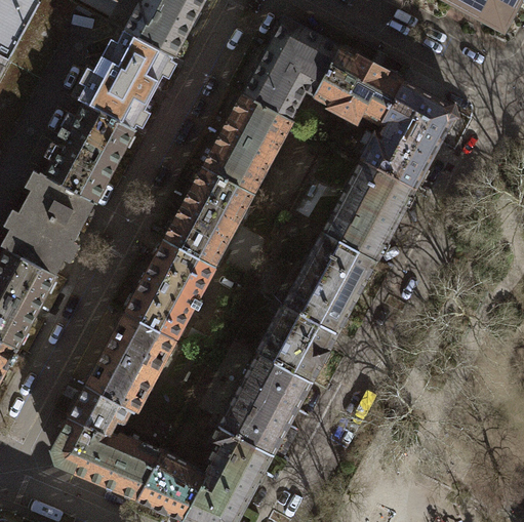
[(0,59),(7,64),(39,5),(30,0),(0,0),(0,59)]
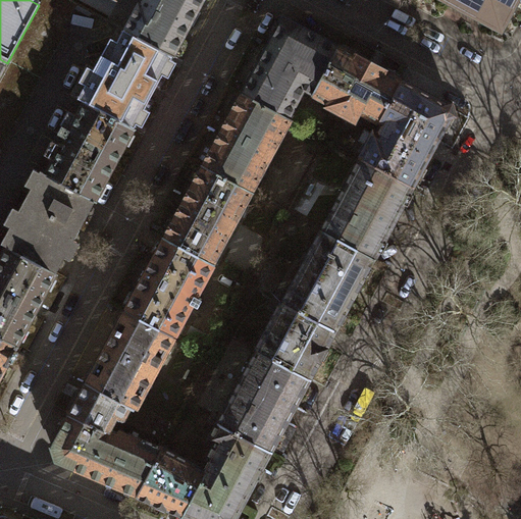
[(75,7),(61,0),(41,0),(39,5),(7,63),(36,78),(75,7)]
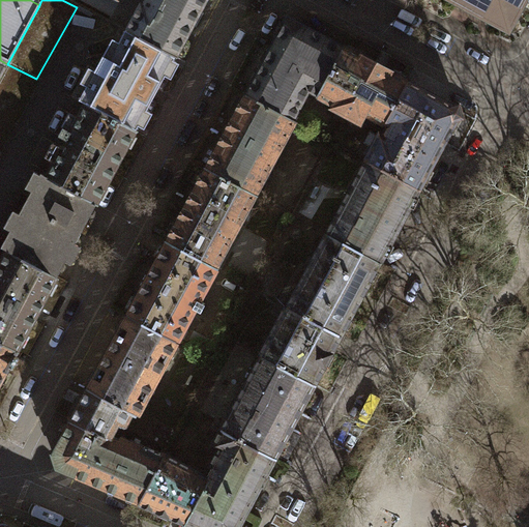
[(206,0),(142,0),(125,32),(175,59),(206,0)]
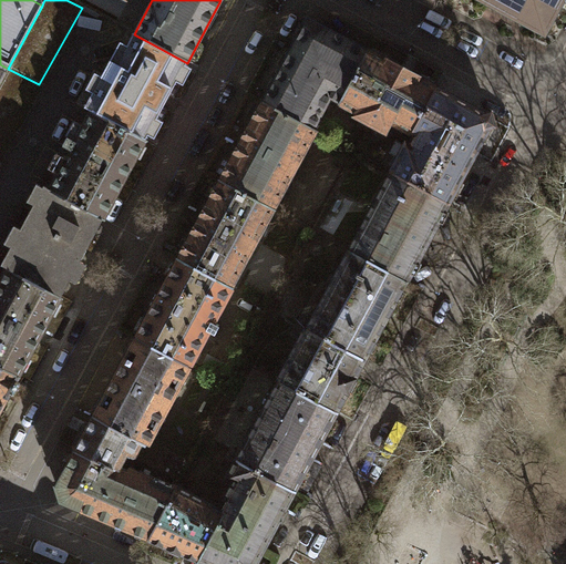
[(480,0),(546,36),(565,0),(480,0)]
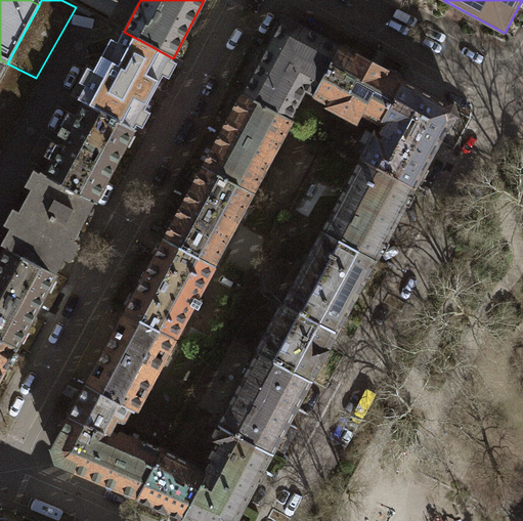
[(282,15),(244,90),(293,118),(306,93),(313,95),(338,49),(282,15)]
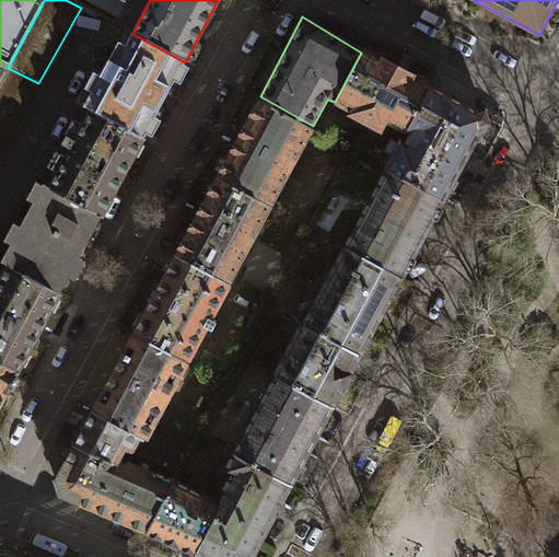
[(185,62),(132,34),(114,68),(106,64),(83,106),(91,111),(142,139),(185,62)]
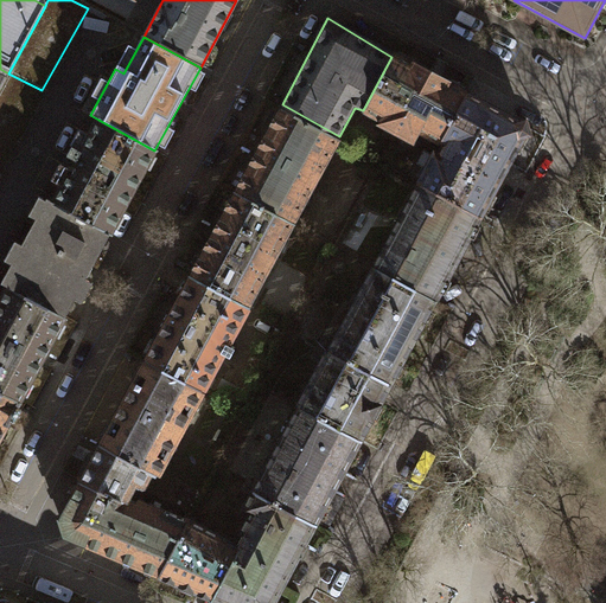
[(391,57),(363,110),(381,120),(377,124),(413,143),(419,134),(440,146),(466,97),(391,57)]
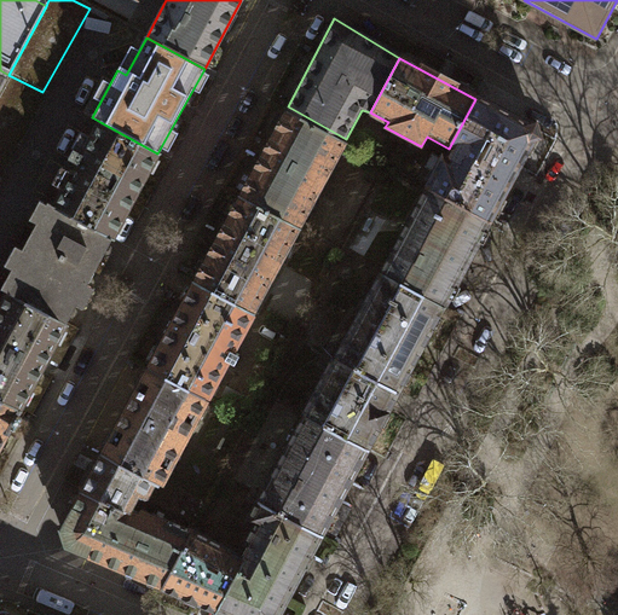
[(0,172),(42,92),(9,75),(0,91),(0,172)]
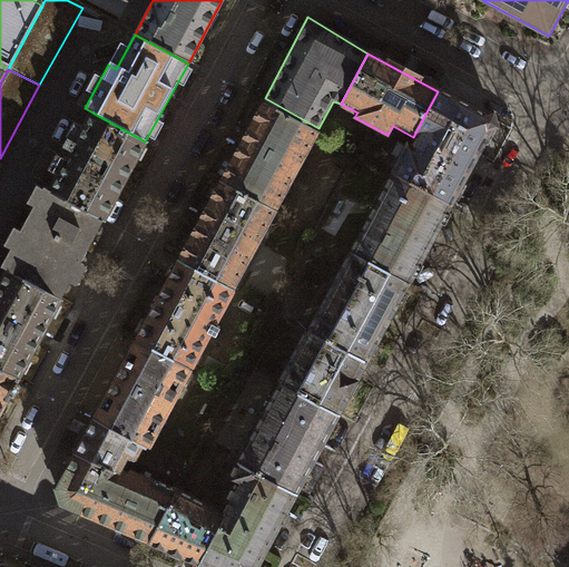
[(413,137),(392,176),(449,206),(494,121),(438,91),(413,137)]
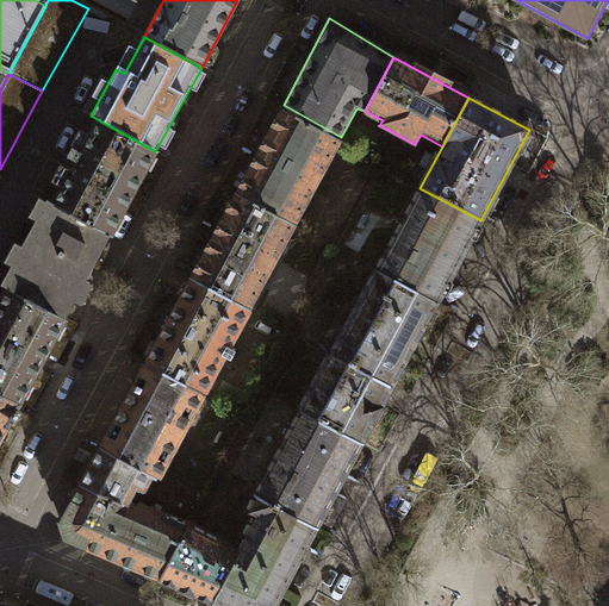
[(284,105),(234,192),(291,224),(341,137),(284,105)]
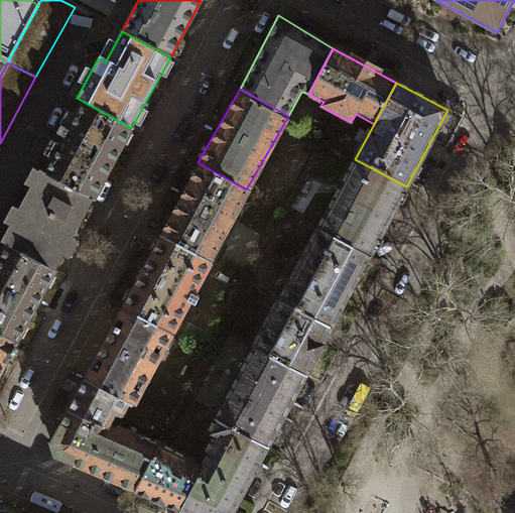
[(92,198),(131,128),(84,102),(45,172),(92,198)]
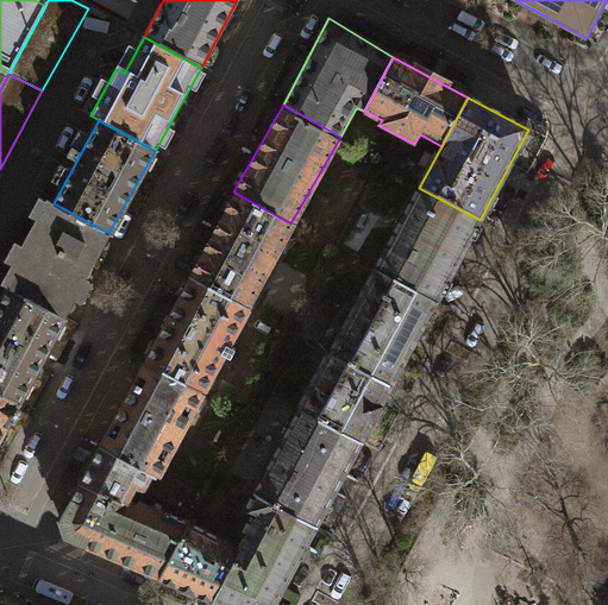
[(419,188),(374,270),(434,302),(480,220),(419,188)]
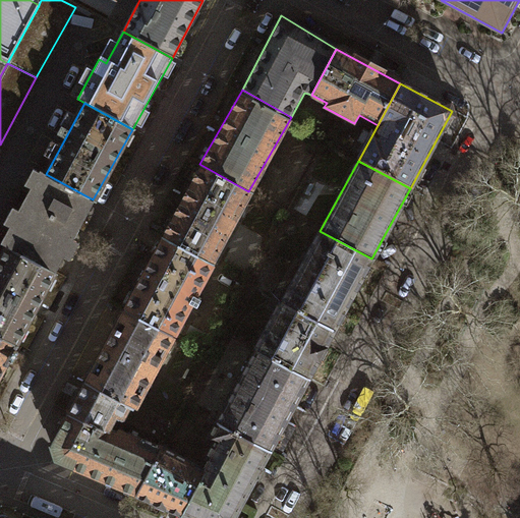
[(199,164),(161,239),(210,265),(248,191),(199,164)]
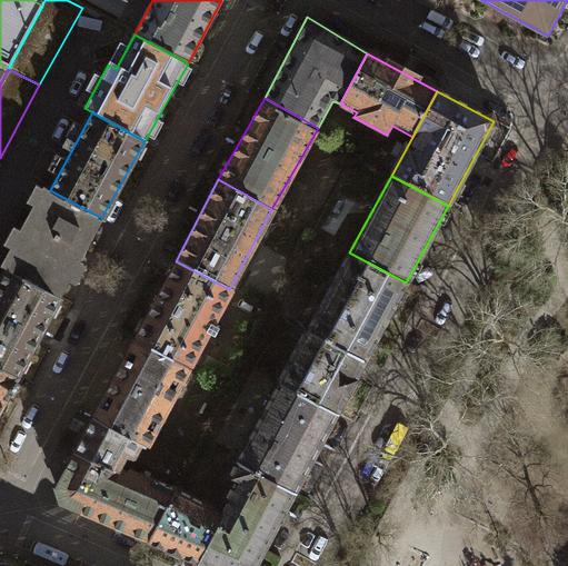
[(101,218),(50,190),(43,187),(38,197),(0,266),(7,269),(59,298),(96,229),(101,218)]
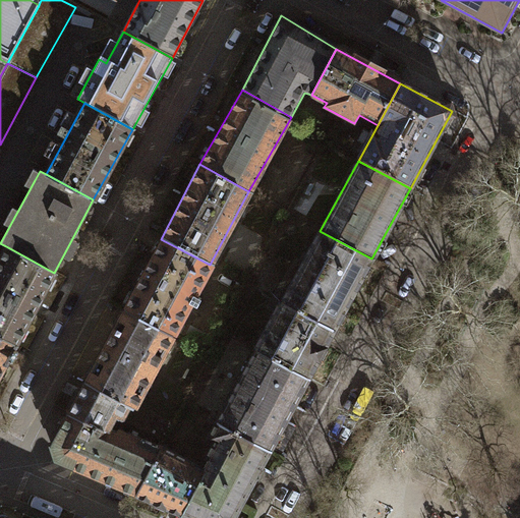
[(320,231),(280,302),(333,330),(371,259),(320,231)]
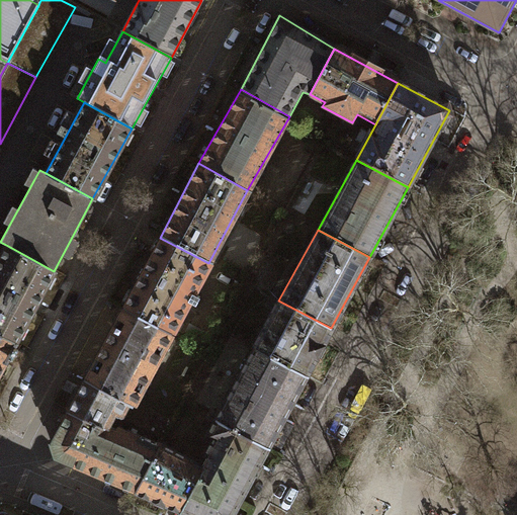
[(160,238),(122,309),(171,334),(208,263),(160,238)]
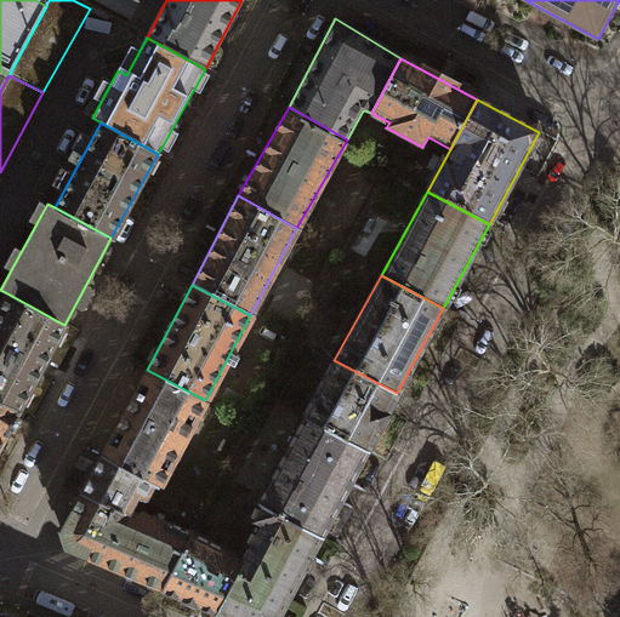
[(0,403),(17,411),(64,325),(7,293),(0,307),(0,403)]
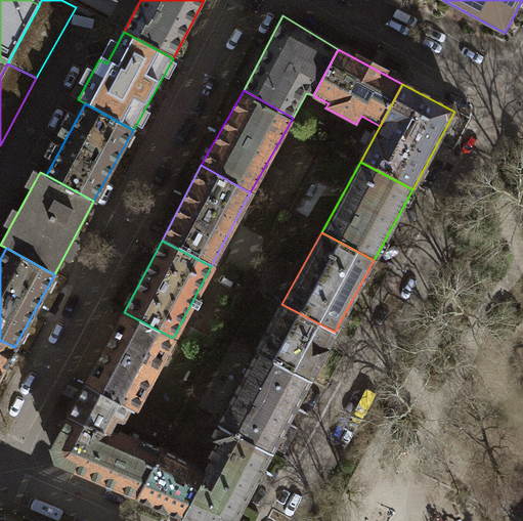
[(281,304),(257,353),(309,380),(335,332),(281,304)]
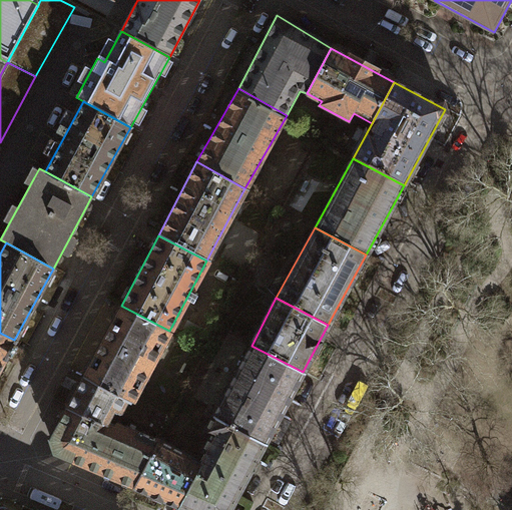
[(121,306),(84,377),(123,397),(132,402),(169,331),(121,306)]
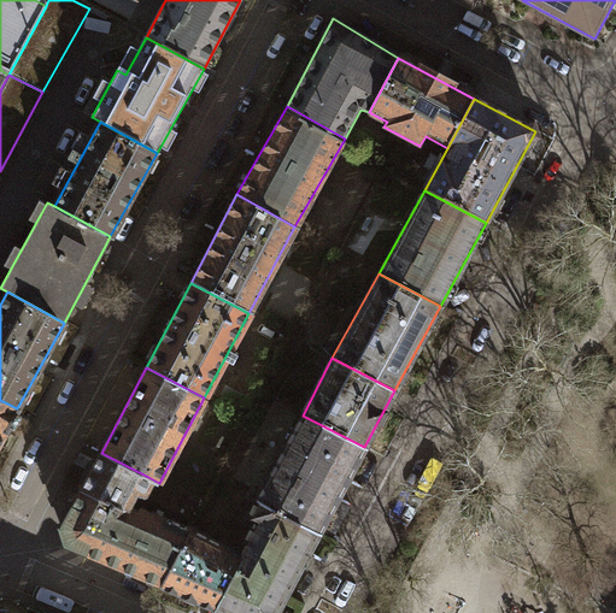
[(0,441),(17,408),(0,400),(0,441)]
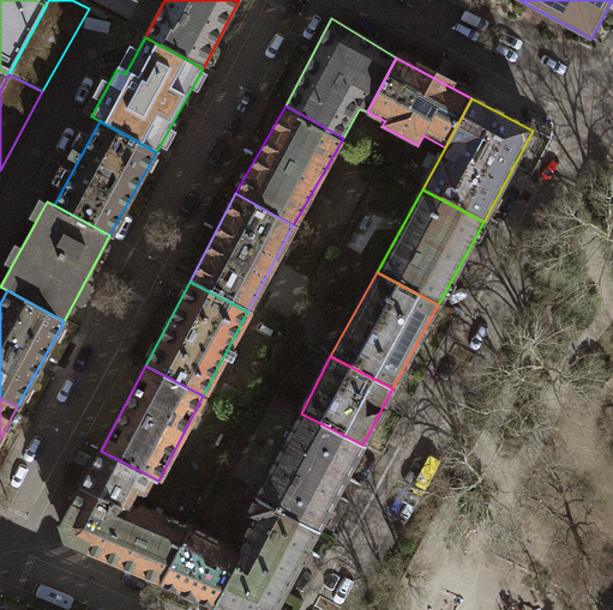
[(301,414),(257,497),(319,530),(362,445),(301,414)]
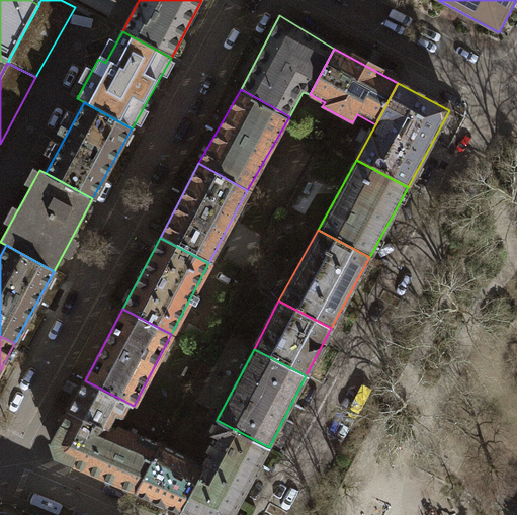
[(124,401),(85,380),(68,412),(108,424),(112,415),(119,415),(124,401)]
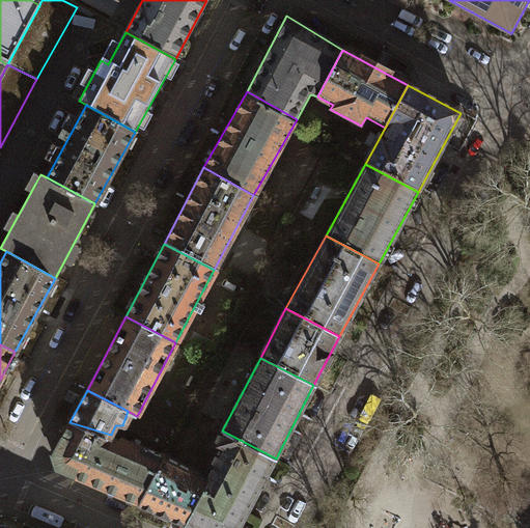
[(111,435),(70,422),(52,453),(55,468),(140,504),(162,455),(111,435)]
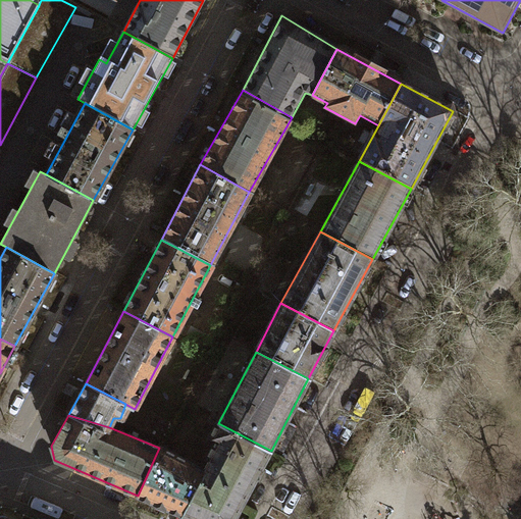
[(205,471),(183,514),(193,518),(233,518),(271,451),(218,423),(209,439),(214,443),(206,459),(209,462),(205,471)]
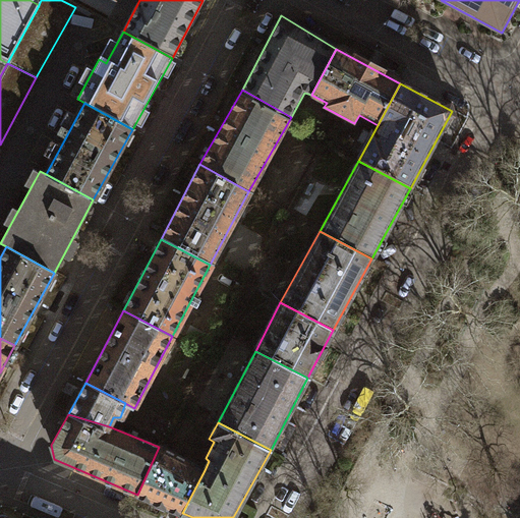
[(205,470),(159,447),(137,495),(182,513),(205,470)]
